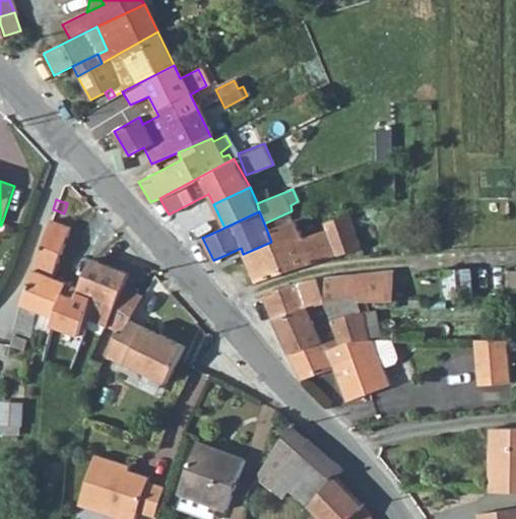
[(293,218),(291,211),(264,223),(266,229),(293,218)]
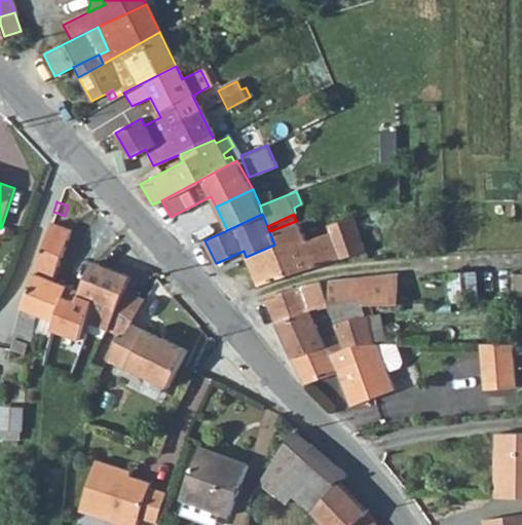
[(367,248),(355,217),(327,225),(330,232),(303,240),(301,235),(296,221),(269,231),(274,245),(246,257),(258,286),(285,276),(347,255),(367,248)]
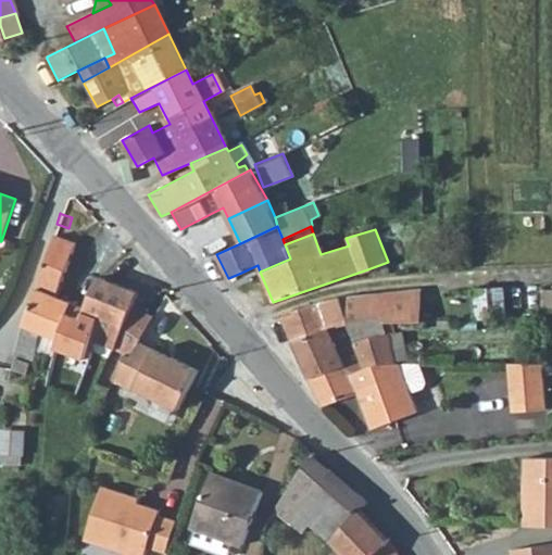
[(39,335),(54,340),(69,302),(53,297),(72,244),(52,237),(51,237),(47,251),(35,284),(21,325),(10,360),(12,361),(8,371),(23,377),(26,365),(30,366),(39,335)]
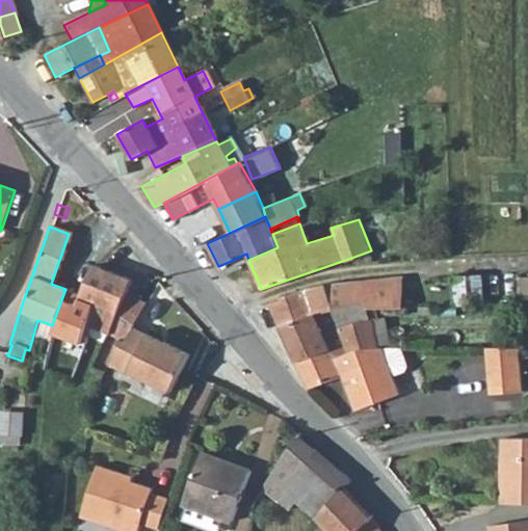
[(231,261),(234,266),(248,260),(246,254),(231,261)]
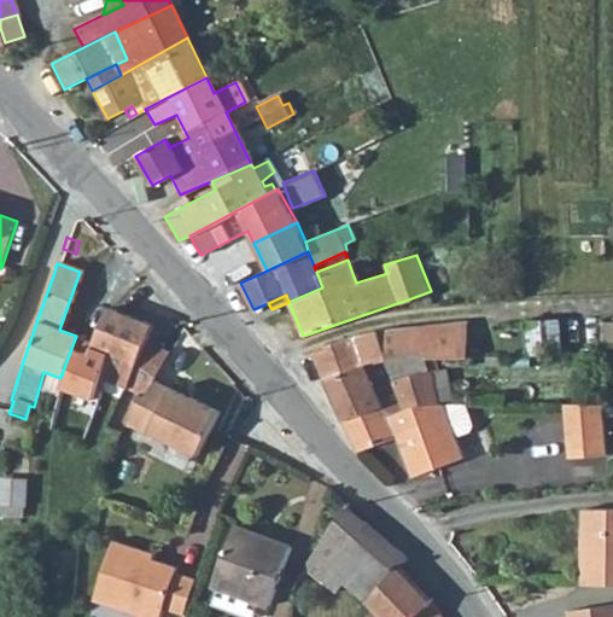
[(104,379),(138,394),(144,396),(150,399),(156,382),(167,353),(146,341),(151,326),(105,309),(92,342),(76,336),(60,378),(81,385),(68,409),(91,420),(104,379)]
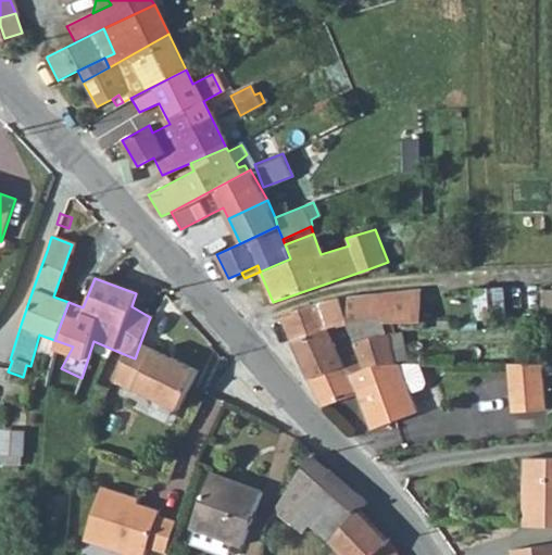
[(514,286),(450,291),(453,324),(516,319),(514,286)]
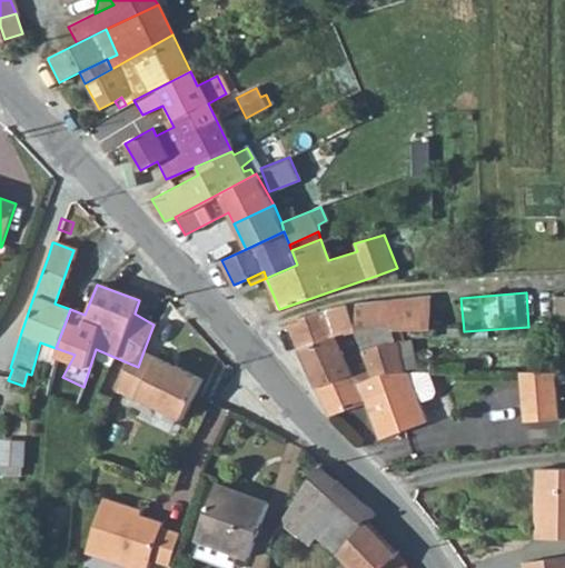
[(564,294),(553,295),(553,328),(564,327),(564,294)]
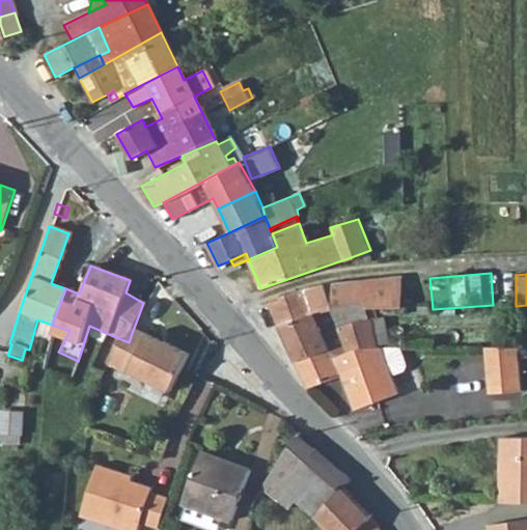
[(397,308),(397,276),(354,279),(342,281),(327,283),(315,285),(292,291),(268,302),(293,361),(325,347),(330,357),(358,346),(380,346),(364,309),(397,308)]
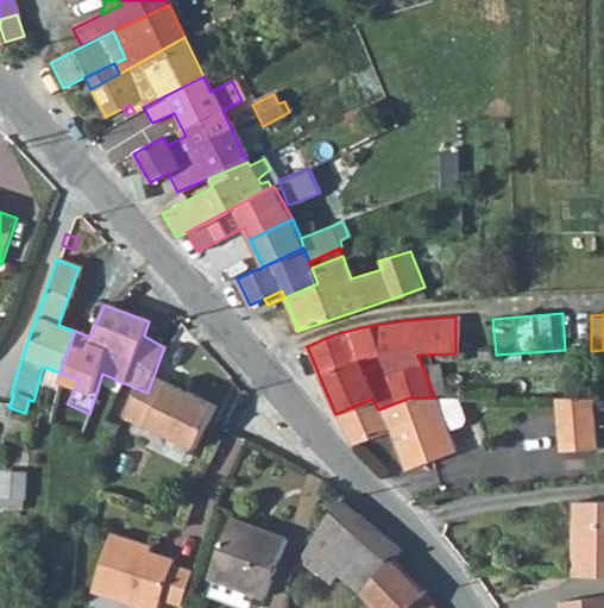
[(214,407),(153,376),(148,393),(142,390),(127,420),(149,431),(150,427),(193,450),(214,407)]
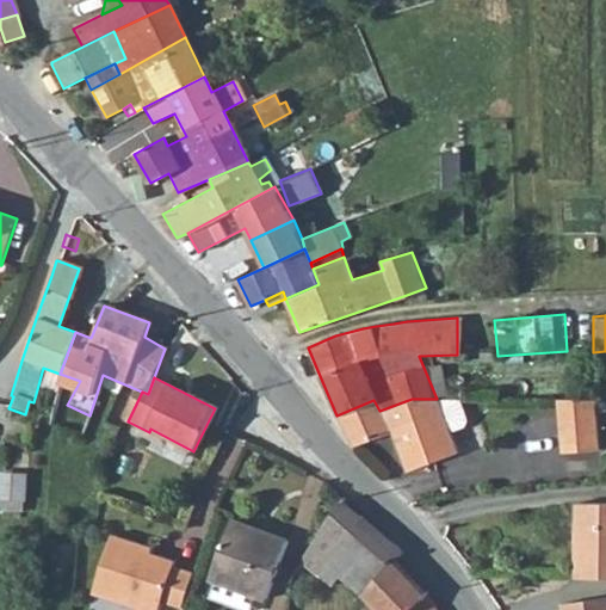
[(458,399),(437,399),(412,399),(379,411),(373,400),(336,416),(352,450),(390,433),(406,472),(457,454),(449,432),(463,426),(467,420),(458,399)]
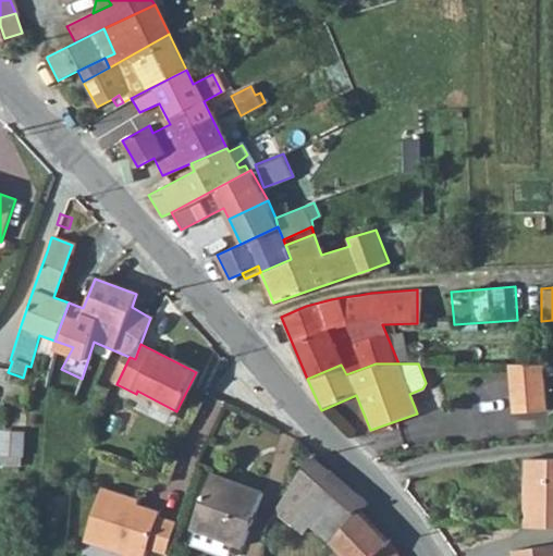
[(541,365),(508,365),(510,381),(512,414),(544,411),(541,365)]
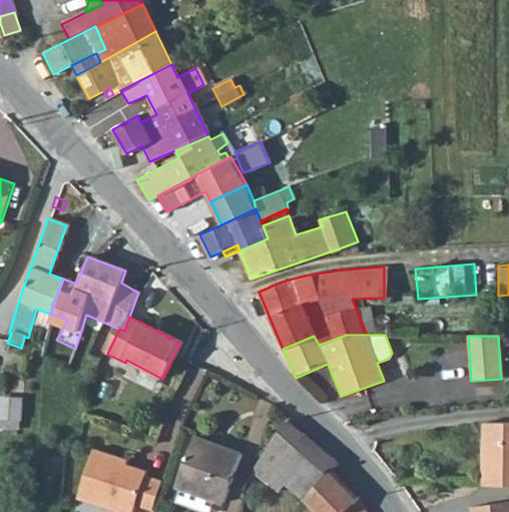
[(9,357),(1,391),(16,395),(24,362),(9,357)]
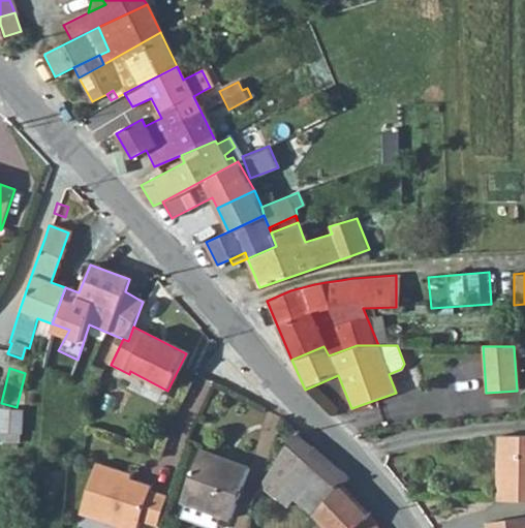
[(260,488),(273,497),(312,449),(296,436),(277,458),(260,488)]
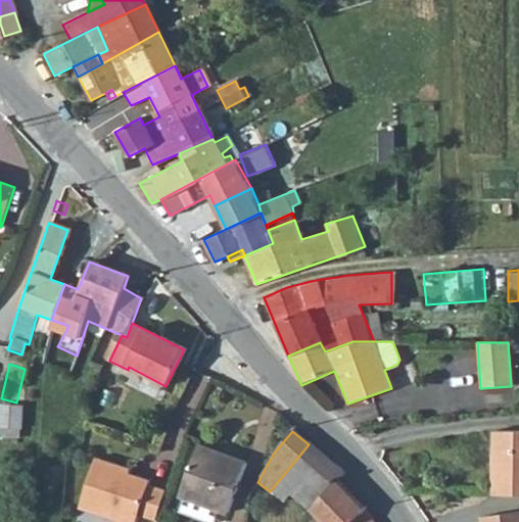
[(491,495),(518,495),(518,431),(491,432),(491,495)]
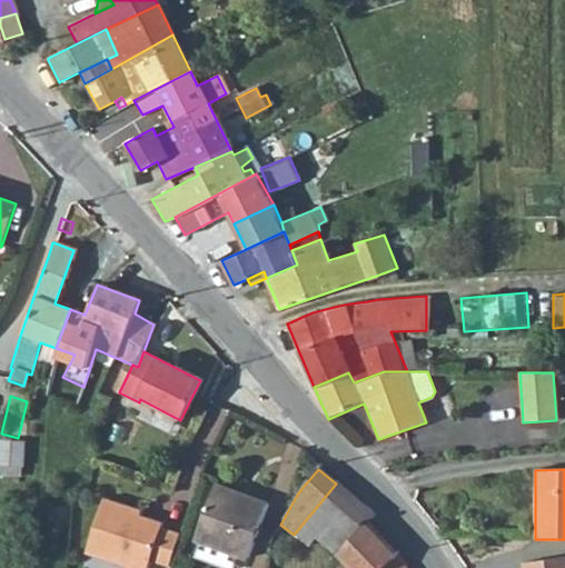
[(268,506),(216,482),(192,536),(245,559),(268,506)]
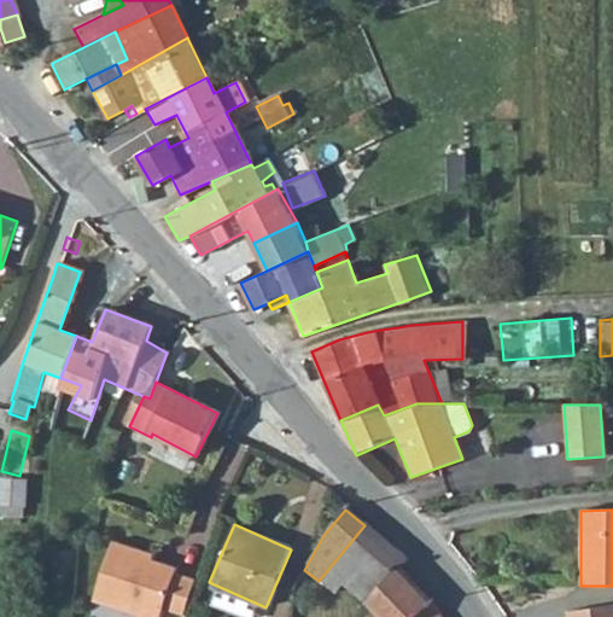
[(339,583),(365,604),(366,603),(396,570),(406,560),(402,557),(365,525),(319,581),(333,593),(339,583)]
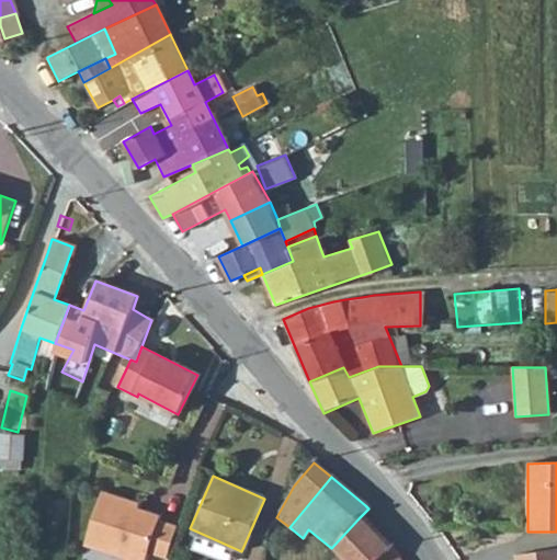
[(143,511),(136,509),(137,505),(138,500),(102,487),(83,541),(136,559),(141,559),(146,550),(165,557),(175,524),(157,517),(159,513),(144,507),(143,511)]
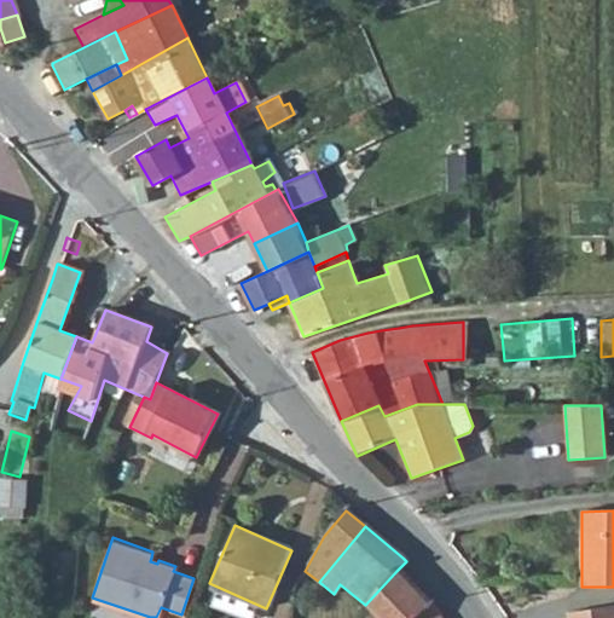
[(439,617),(433,610),(397,571),(366,604),(381,617),(439,617)]
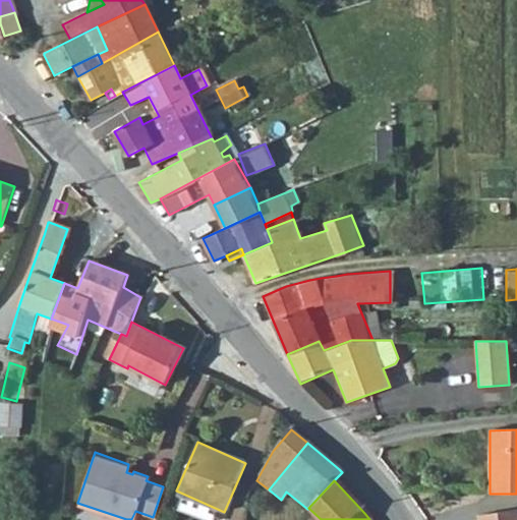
[(516,519),(516,510),(477,516),(477,519),(516,519)]
